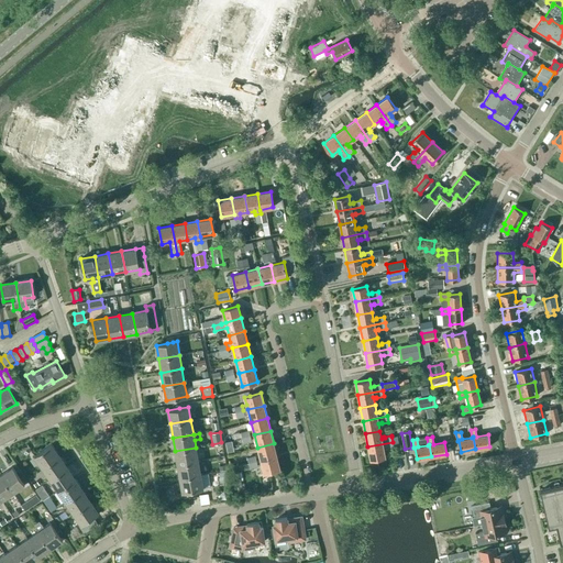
[(403,456),(401,451),(399,440),(398,441),(393,442),(396,457),(403,456)]
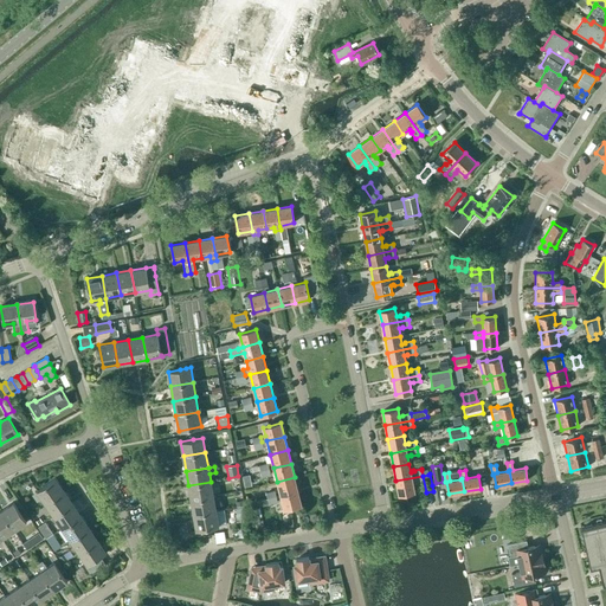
[(417,483),(424,482),(423,476),(395,481),(399,495),(414,491),(413,483),(416,482),(417,483)]
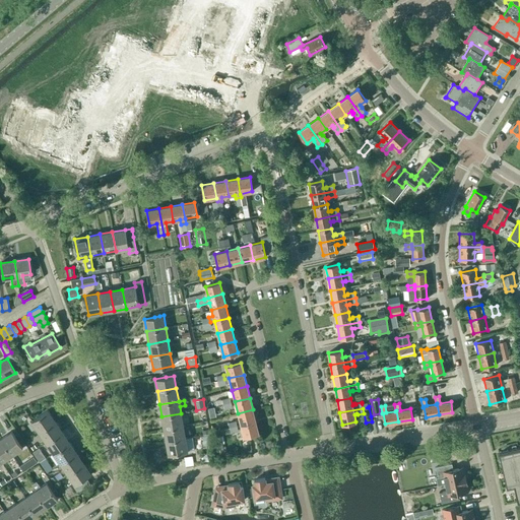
[(255,421),(253,409),(238,413),(241,426),(255,421)]
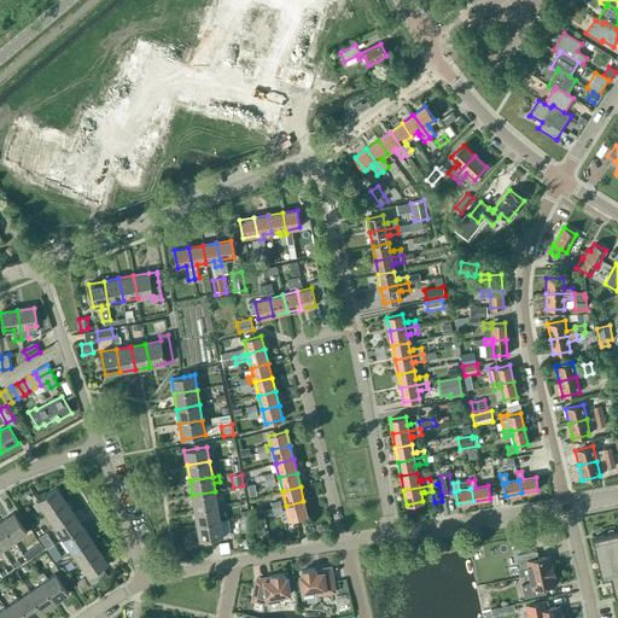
[(57,488),(38,501),(46,513),(65,500),(57,488)]
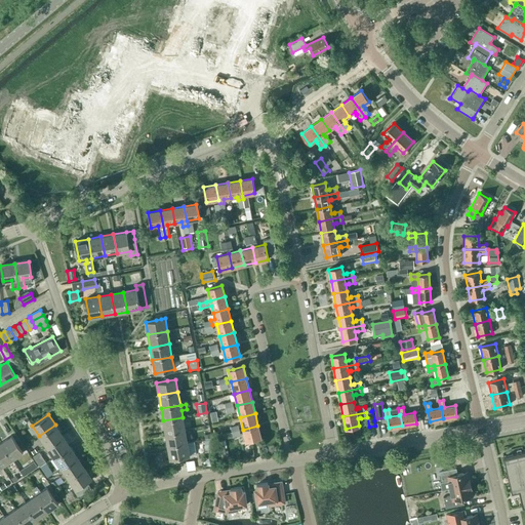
[(165,434),(185,430),(183,417),(163,420),(165,434)]
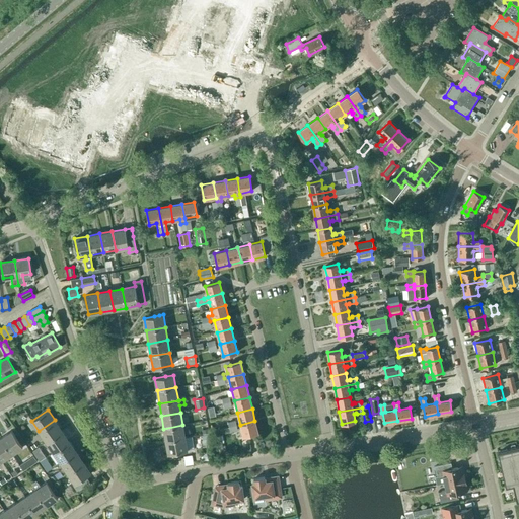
[(39,431),(46,442),(62,431),(55,420),(39,431)]
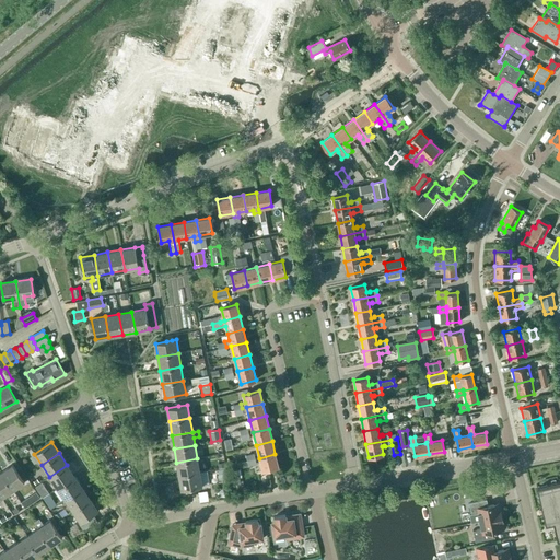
[(263,470),(278,466),(275,454),(259,458),(263,470)]
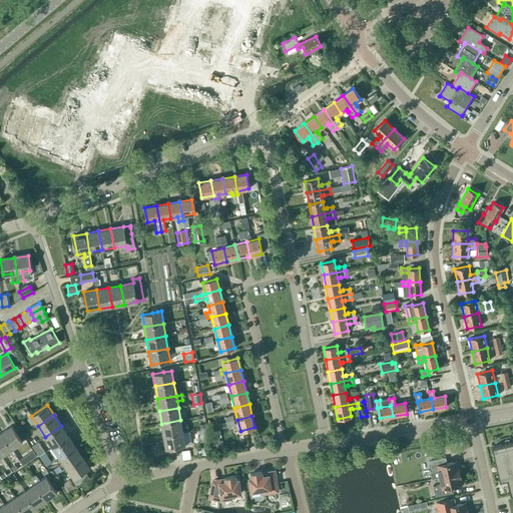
[(163,436),(182,433),(180,420),(161,424),(163,436)]
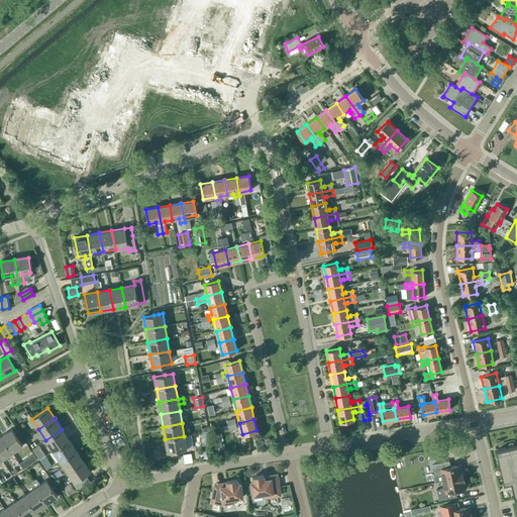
[(22,445),(11,429),(1,436),(12,452),(22,445)]
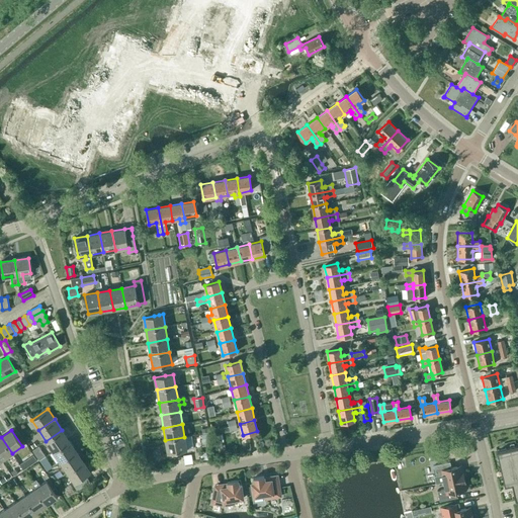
[(46,441),(53,451),(69,440),(62,430),(46,441)]
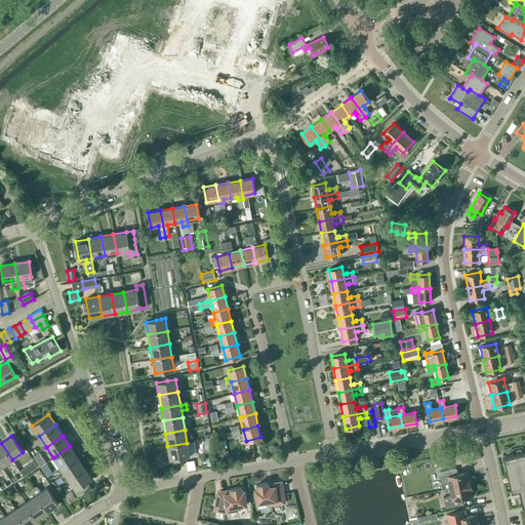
[(212,440),(204,441),(205,448),(213,448),(212,440)]
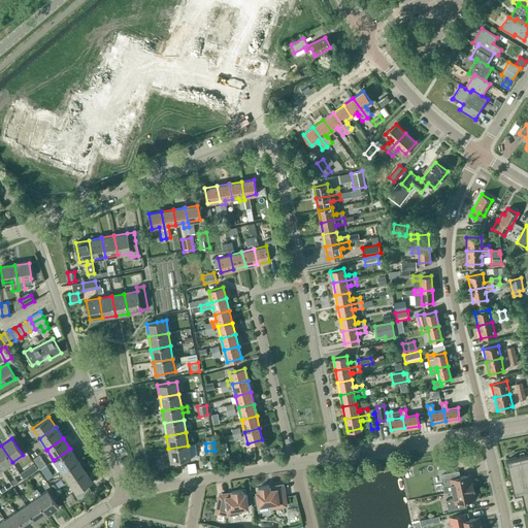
[(0,446),(0,467),(1,469),(12,462),(1,446),(0,446)]
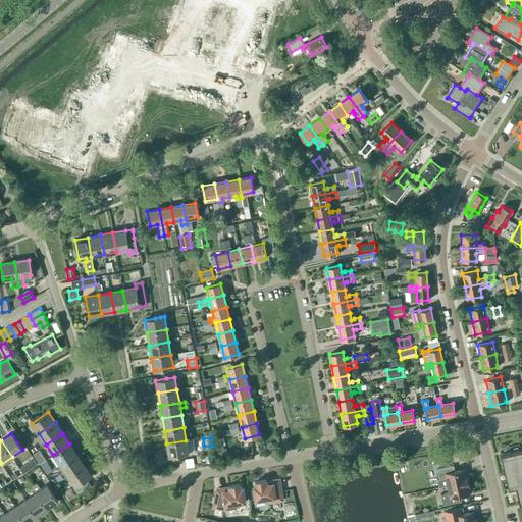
[(169,457),(189,453),(186,440),(166,444),(169,457)]
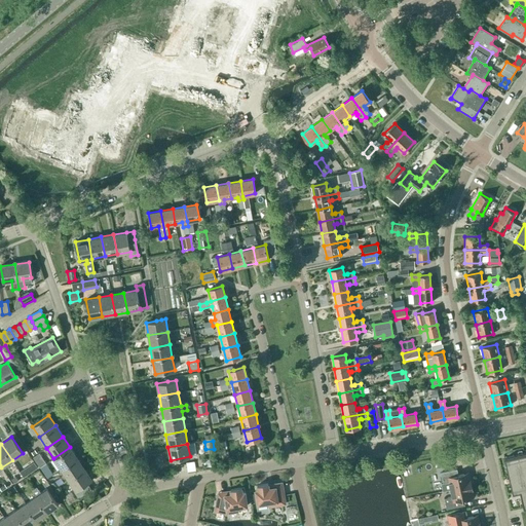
[(61,468),(77,458),(70,447),(53,458),(61,468)]
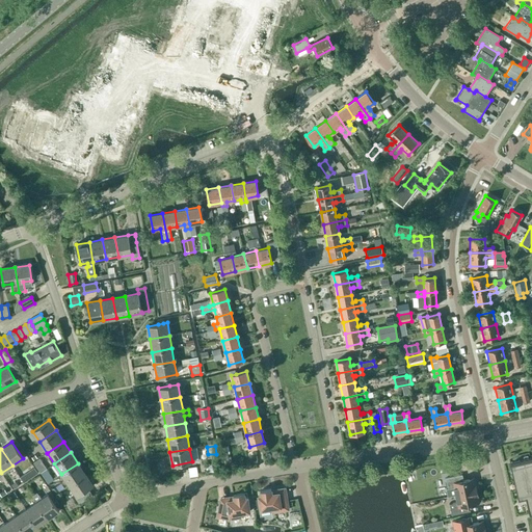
[(531,458),(510,463),(519,500),(525,498),(528,514),(531,513),(531,458)]
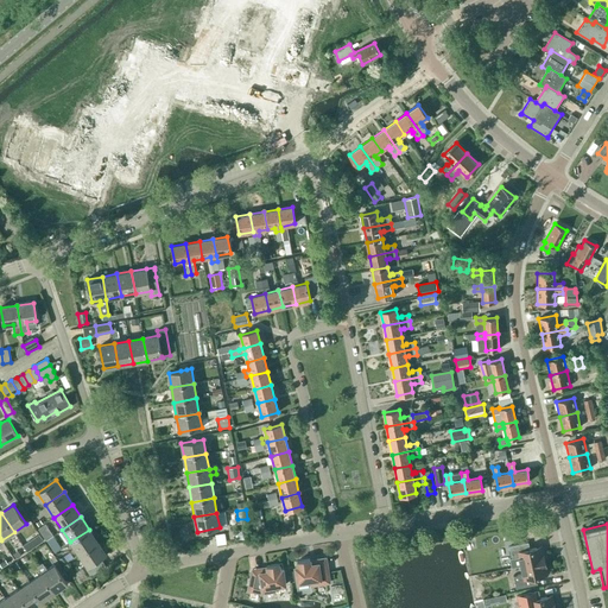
[(78,555),(97,542),(89,530),(70,542),(78,555)]
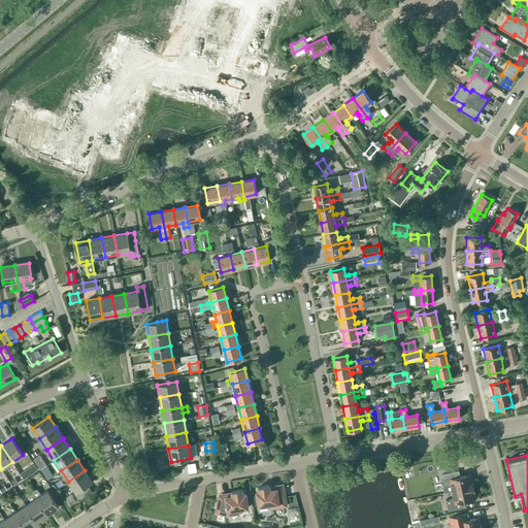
[(87,485),(92,481),(85,470),(68,482),(75,492),(73,493),(78,500),(92,491),(87,485)]
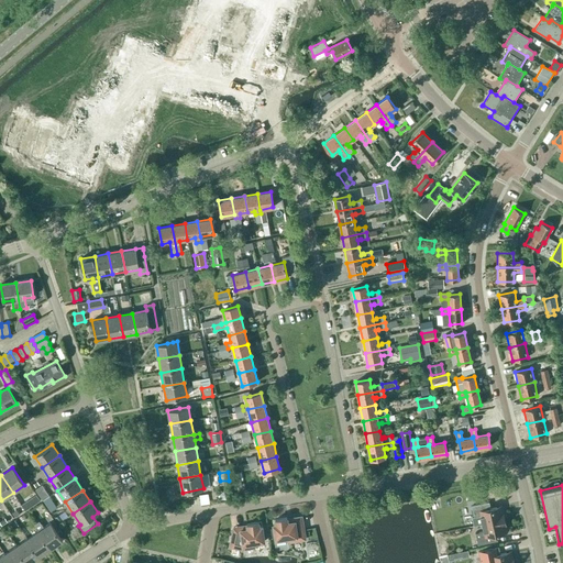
[(481,517),(482,525),(505,519),(503,512),(504,512),(501,506),(498,506),(498,507),(488,509),(487,503),(472,506),(474,518),(481,517)]
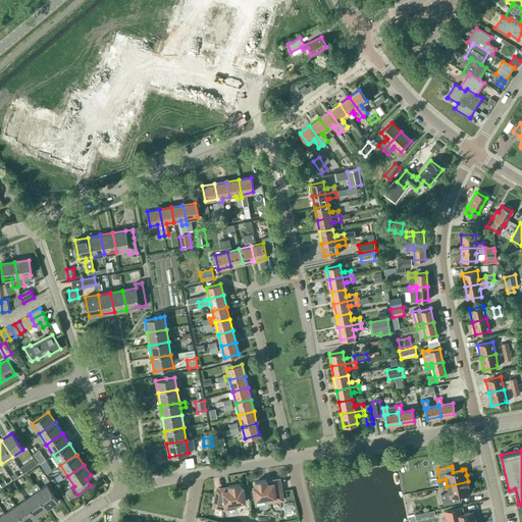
[(55,477),(50,480),(54,485),(58,482),(55,477)]
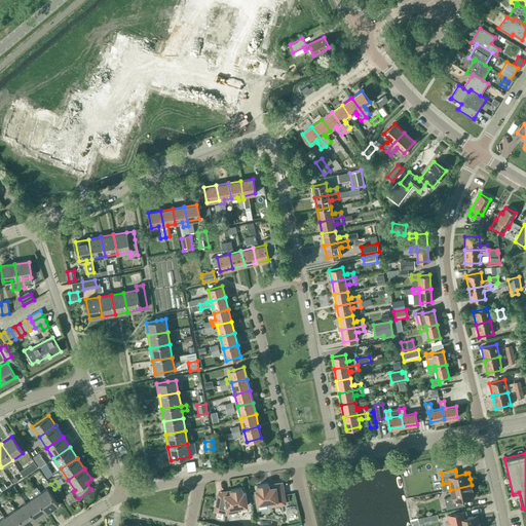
[(257,490),(255,490),(257,504),(258,513),(269,511),(268,506),(285,504),(283,486),(268,488),(268,484),(257,486),(257,490)]
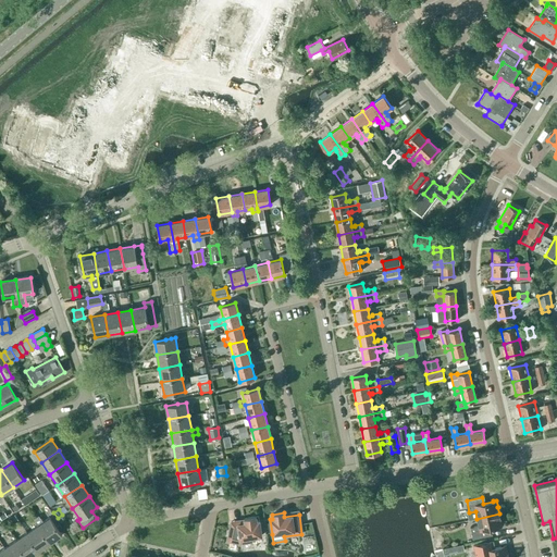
[(498,528),(502,528),(500,520),(499,514),(477,519),(479,527),(470,528),(472,540),(490,535),(489,529),(498,528)]
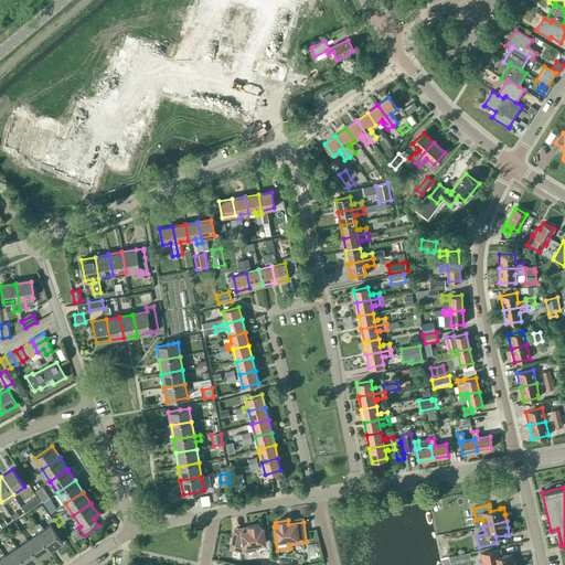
[(233,533),(230,548),(244,551),(255,550),(254,545),(265,543),(263,529),(260,529),(259,524),(247,526),(248,531),(233,533)]
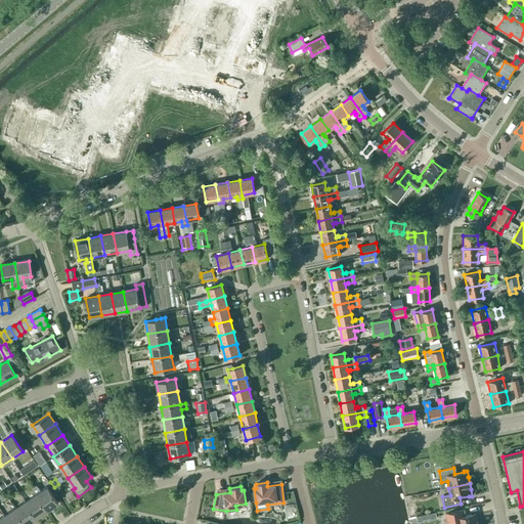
[(58,503),(47,487),(36,494),(47,511),(58,503)]
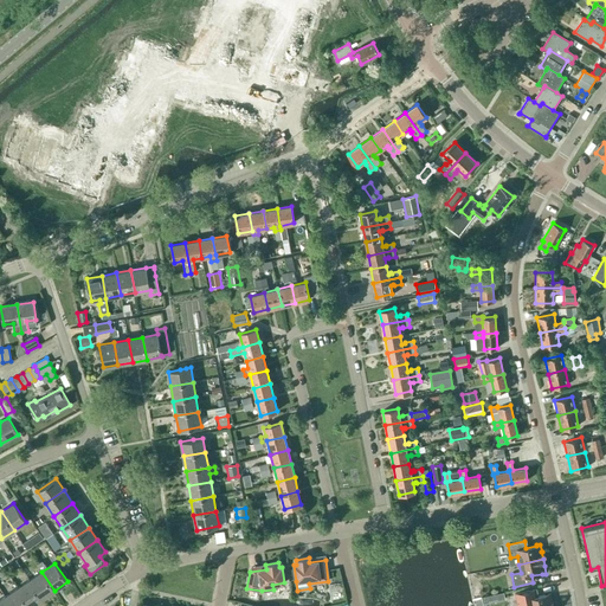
[(30,580),(43,599),(55,591),(42,572),(30,580)]
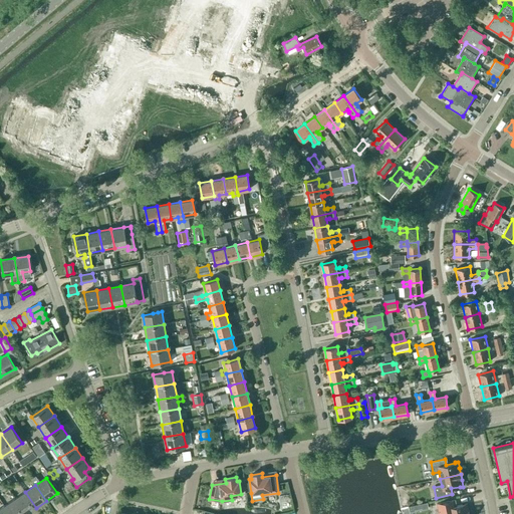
[(26,513),(36,508),(25,492),(15,499),(24,513),(26,513)]
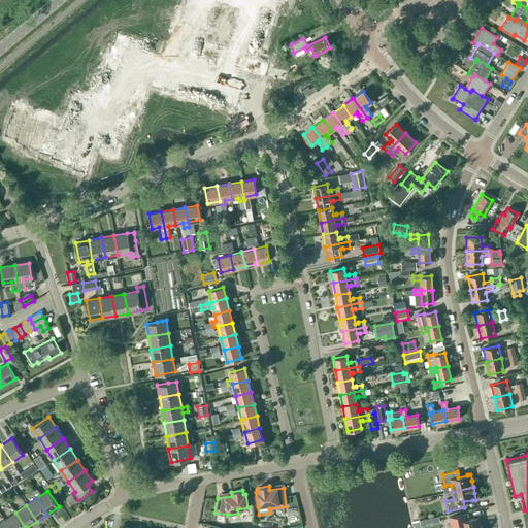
[(9,527),(25,527),(15,513),(4,520),(9,527)]
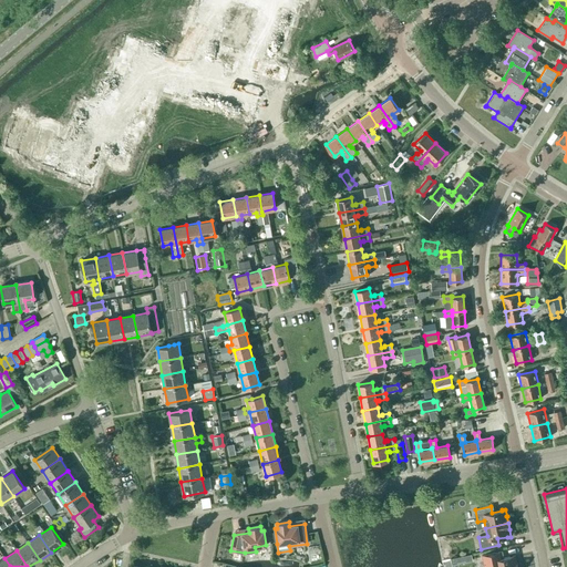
[(502,558),(501,552),(482,556),(483,566),(485,566),(488,566),(517,566),(516,563),(515,555),(512,556),(502,558)]
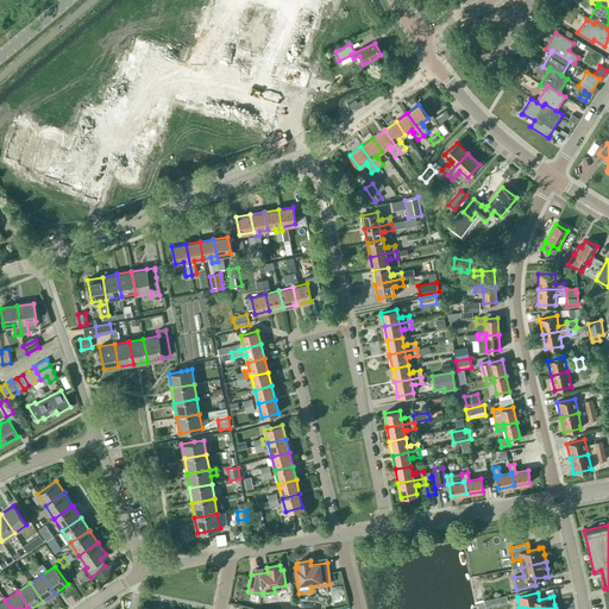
[(506,596),(484,601),(485,608),(508,603),(506,596)]
